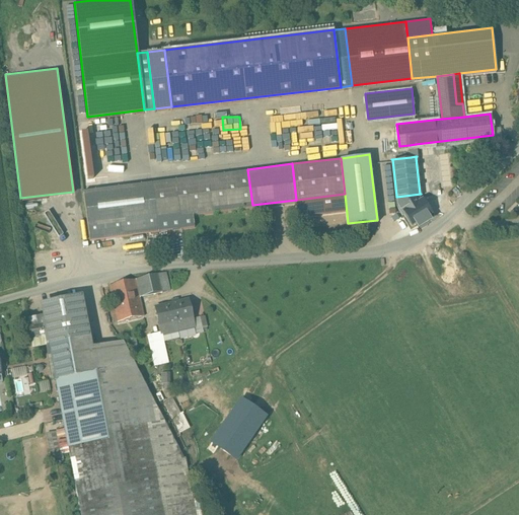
[(247,169),(175,177),(179,214),(252,205),(247,169)]
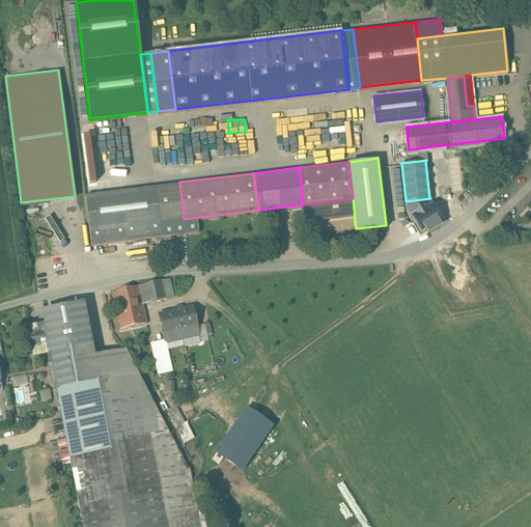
[(159,198),(158,198),(160,222),(161,222),(184,219),(179,182),(157,185),(159,198)]
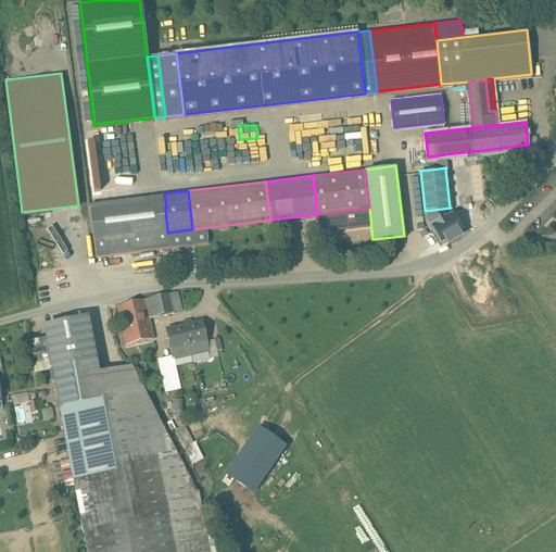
[(164,193),(89,202),(96,255),(171,246),(168,233),(167,233),(165,208),(166,208),(164,193)]
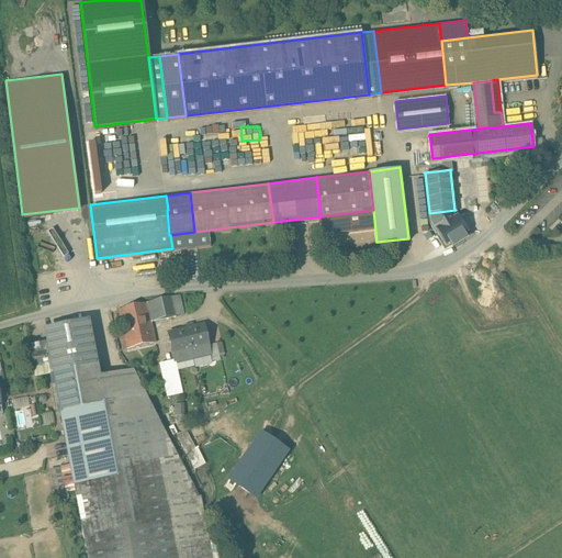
[(146,299),(150,319),(184,311),(180,291),(146,299)]
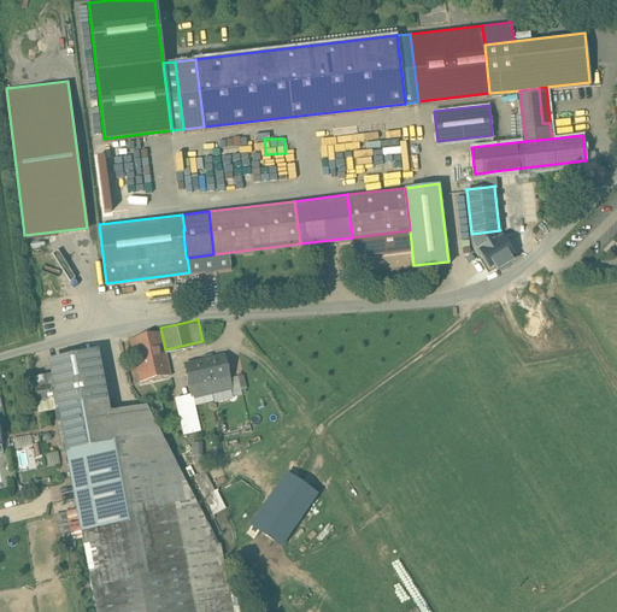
[(160,328),(129,335),(139,378),(171,371),(165,349),(160,328)]
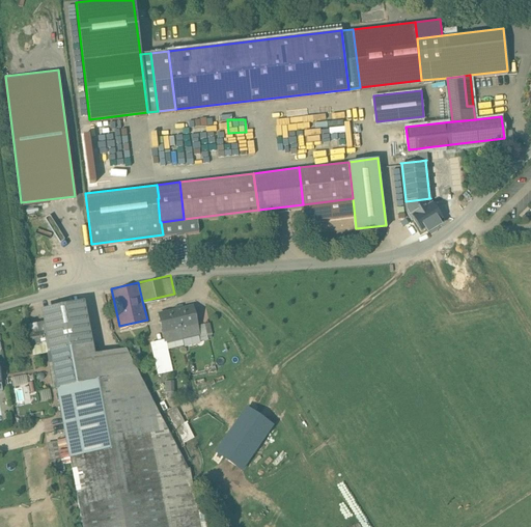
[(51,308),(54,322),(83,315),(81,302),(51,308)]
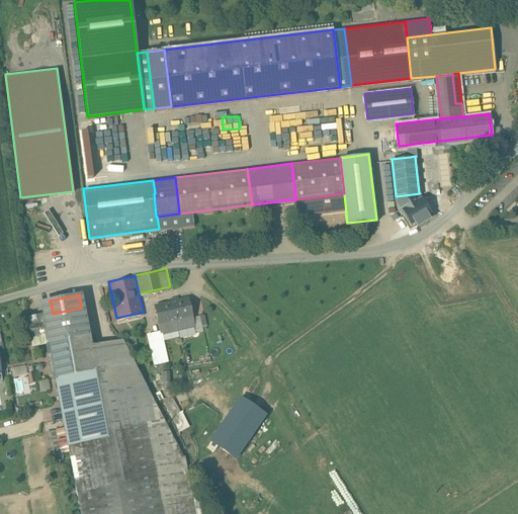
[(187,297),(171,301),(177,326),(192,322),(190,312),(187,297)]
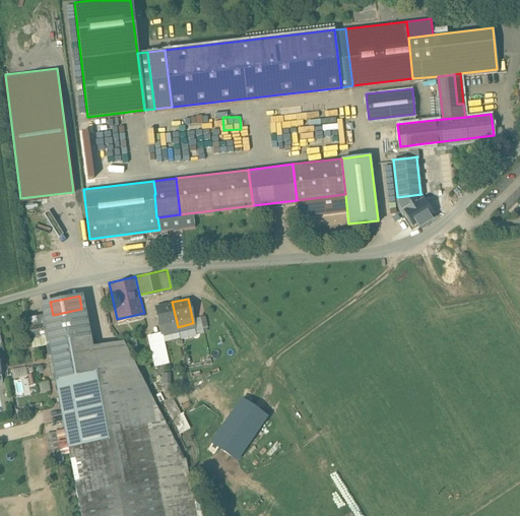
[(163,331),(178,327),(172,302),(156,306),(163,331)]
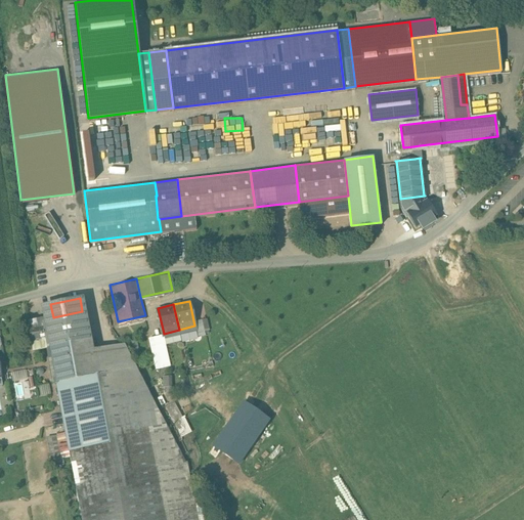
[(53,317),(27,322),(32,346),(48,343),(87,335),(82,311),(53,317)]
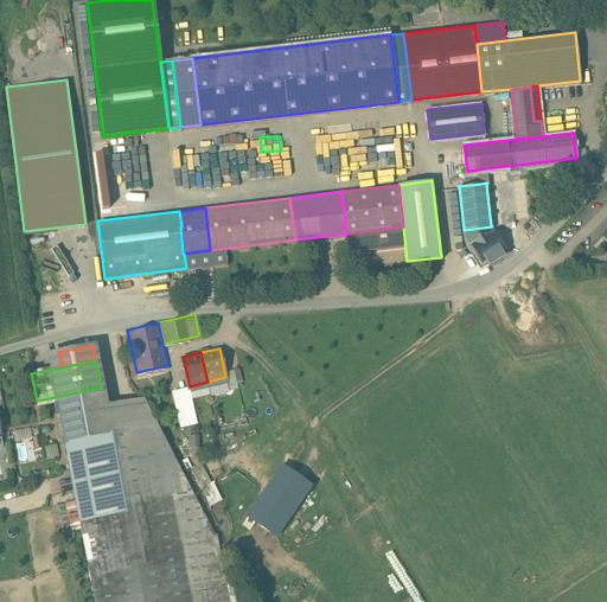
[(241,362),(223,365),(225,377),(228,383),(244,378),(241,362)]
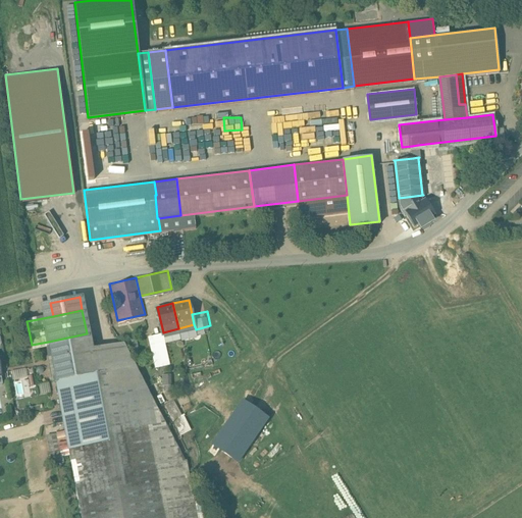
[(87,333),(48,342),(55,379),(94,371),(89,347),(87,333)]
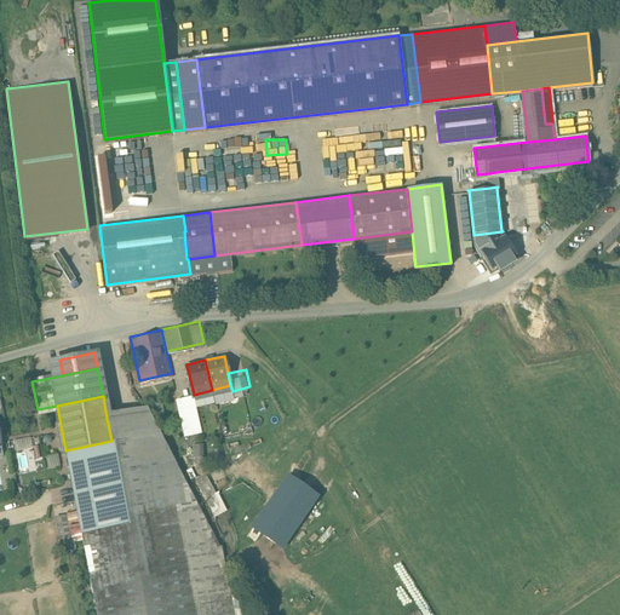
[(145,404),(105,412),(112,441),(65,450),(96,614),(234,614),(220,544),(219,544),(145,404)]
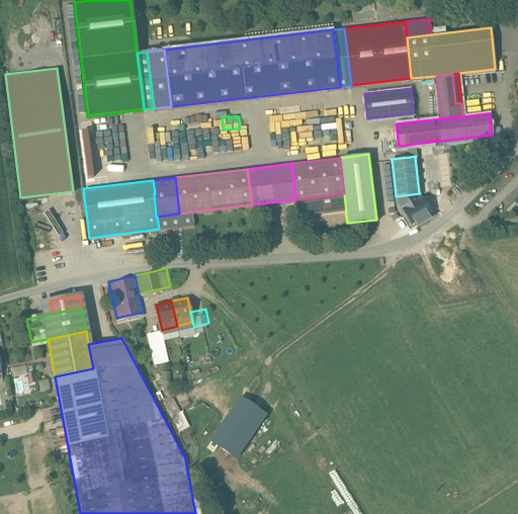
[(11,364),(13,373),(27,370),(25,361),(11,364)]
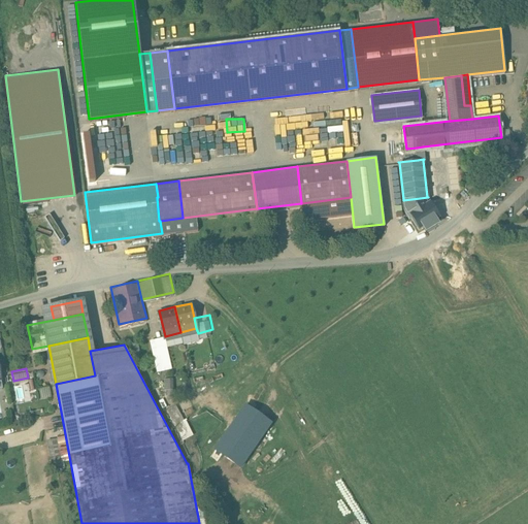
[(206,371),(193,373),(194,382),(207,380),(206,371)]
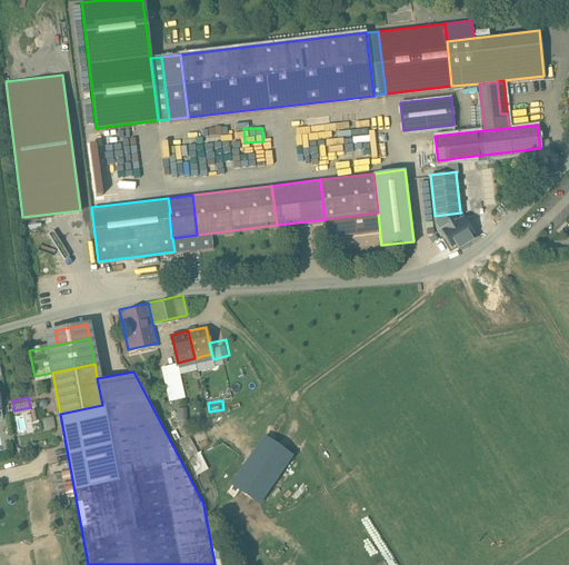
[(43,414),(45,425),(56,425),(55,414),(43,414)]
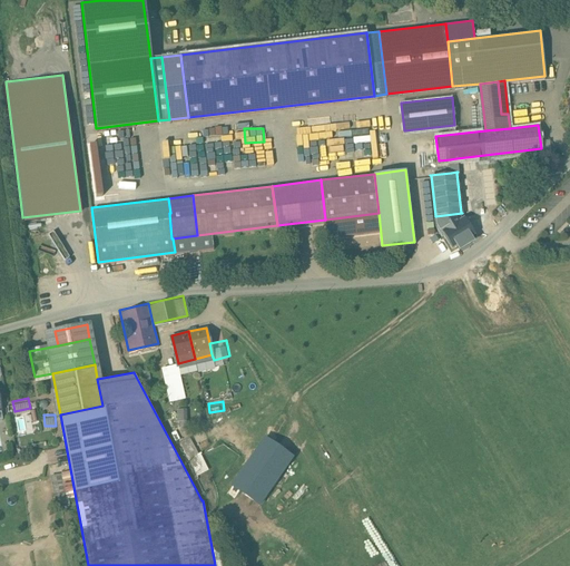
[(262,500),(294,452),(264,432),(232,480),(262,500)]
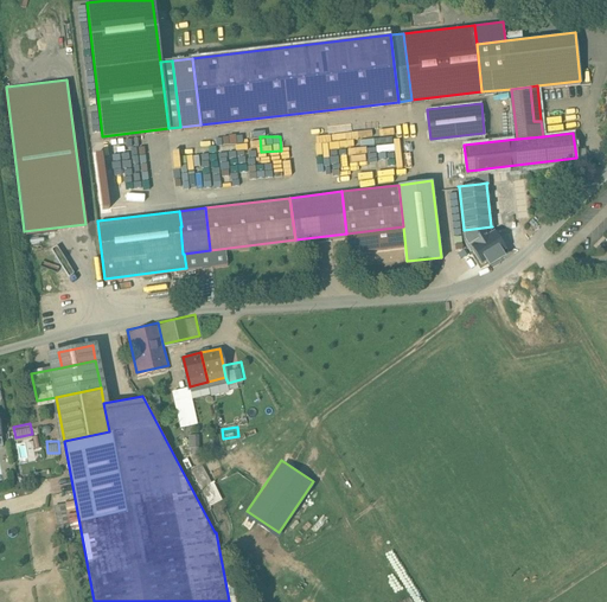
[(326,601),(330,599),(321,586),(317,588),(326,601)]
